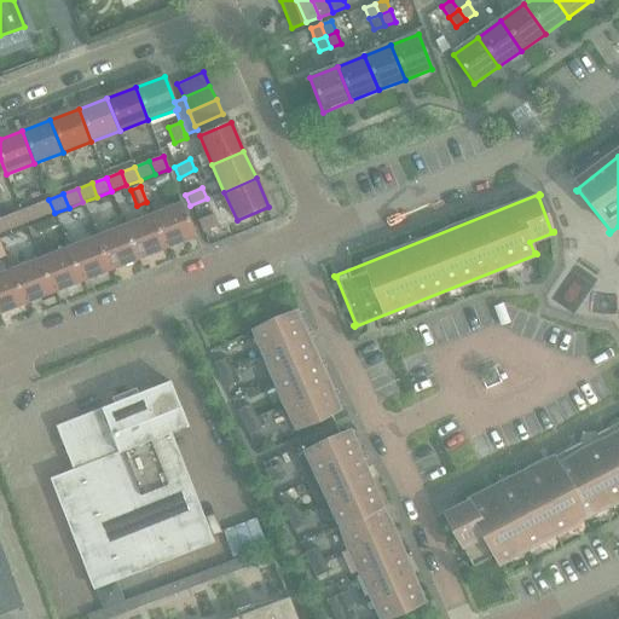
[(48,200),(35,204),(40,219),(55,213),(48,200)]
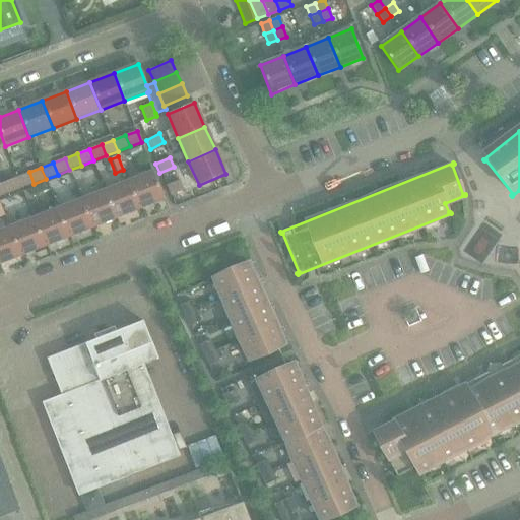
[(29,172),(17,177),(21,188),(34,184),(29,172)]
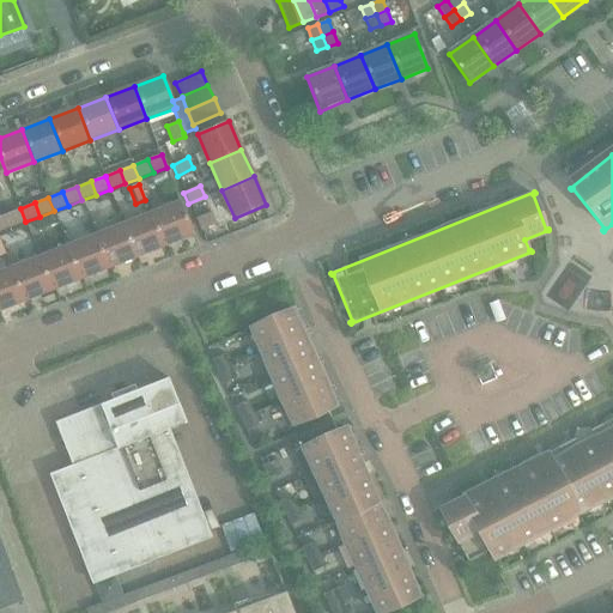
[(180,204),(151,214),(164,247),(192,235),(180,204)]
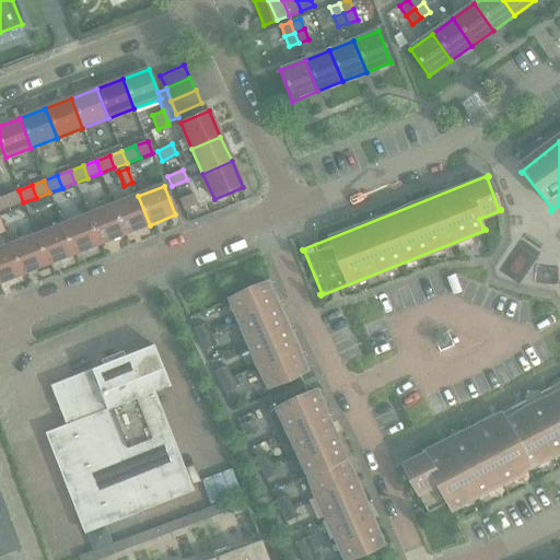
[(19,190),(6,195),(10,208),(23,202),(19,190)]
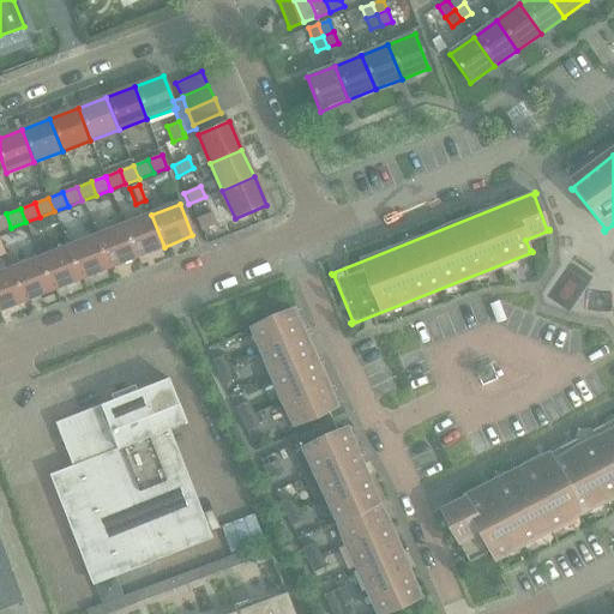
[(6,214),(0,216),(0,232),(11,228),(6,214)]
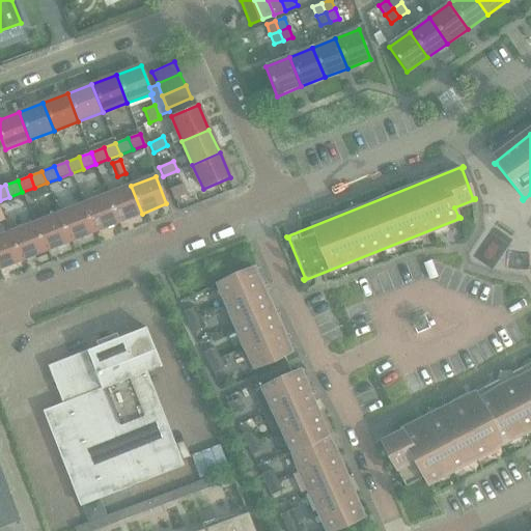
[(171,190),(175,200),(187,195),(183,185),(171,190)]
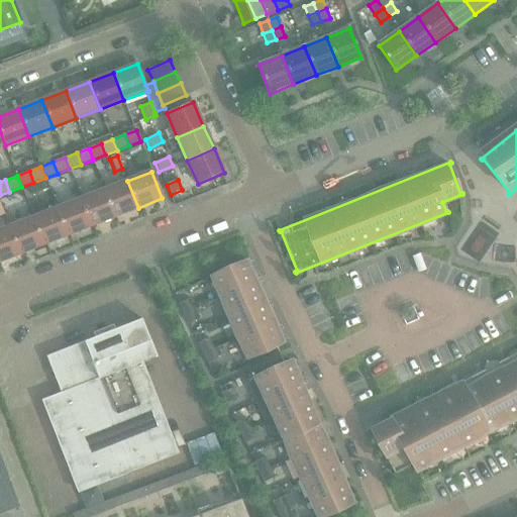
[(127,181),(104,190),(115,217),(138,208),(127,181)]
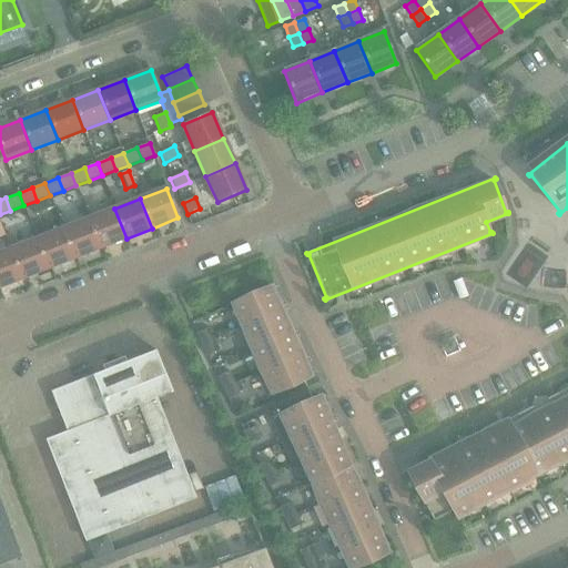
[(114,209),(89,219),(101,249),(127,239),(114,209)]
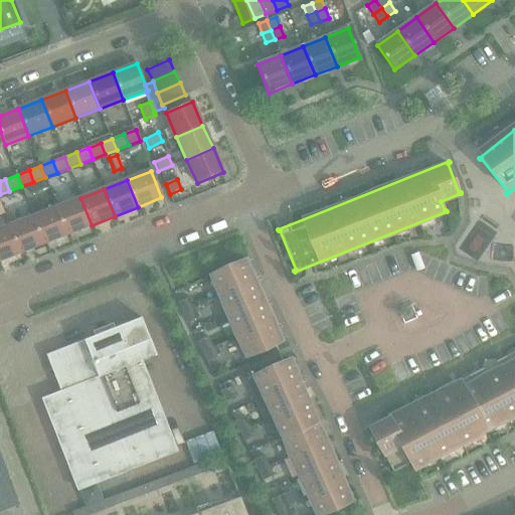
[(80,198),(57,207),(67,234),(92,225),(80,198)]
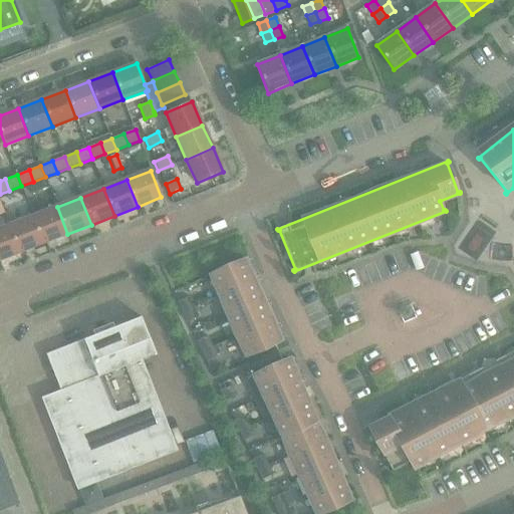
[(57,207),(34,216),(44,243),(67,234),(57,207)]
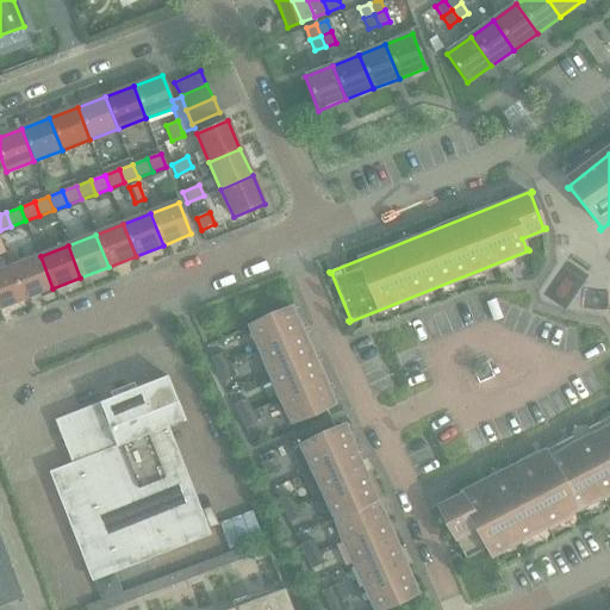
[(41,256),(12,267),(25,299),(53,288),(41,256)]
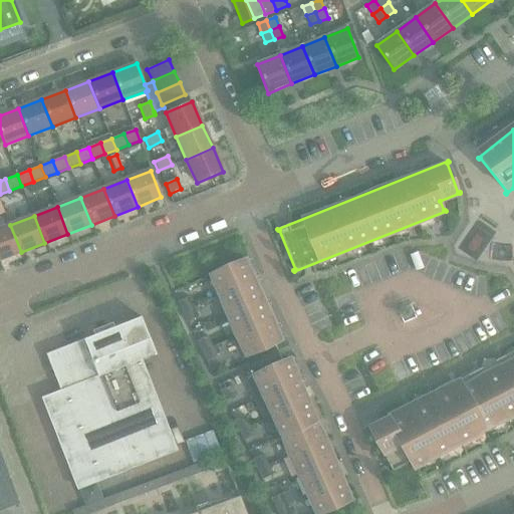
[(10,225),(0,229),(0,260),(21,252),(10,225)]
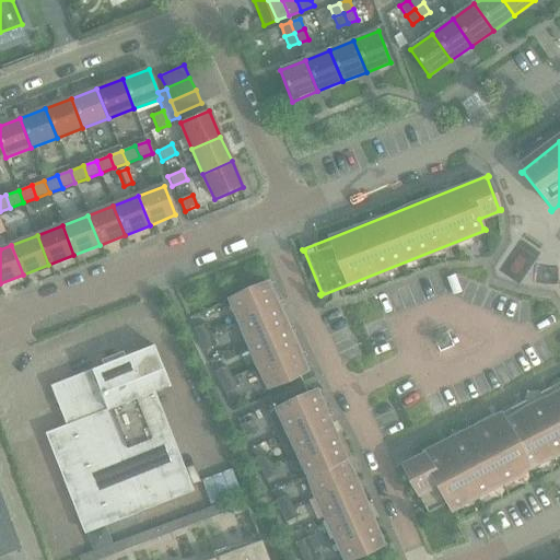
[(229,298),(228,299),(238,323),(276,305),(266,281),(265,282),(265,283),(230,300),(229,298)]
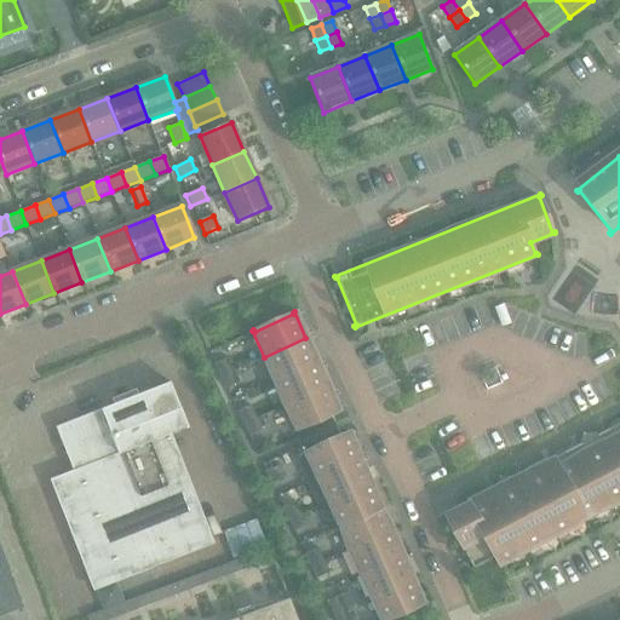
[(264,357),(275,382),(316,362),(305,338),(264,357)]
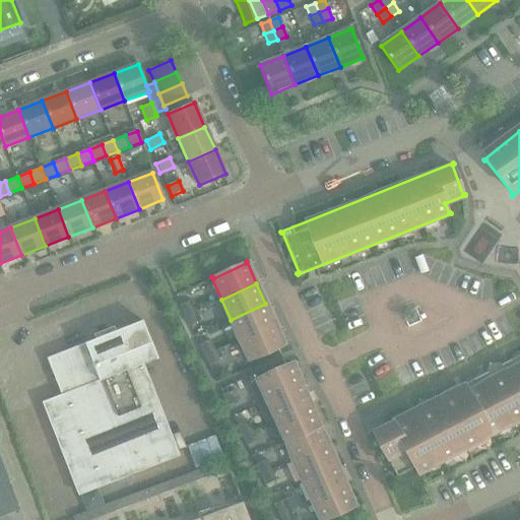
[(180,306),(185,316),(196,311),(191,301),(180,306)]
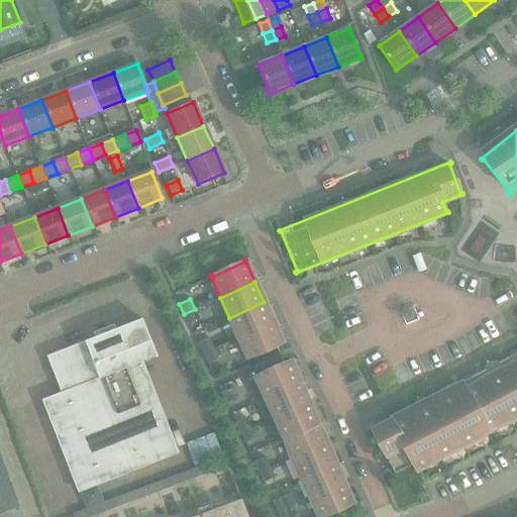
[(229,318),(238,338),(273,322),(264,302),(229,318)]
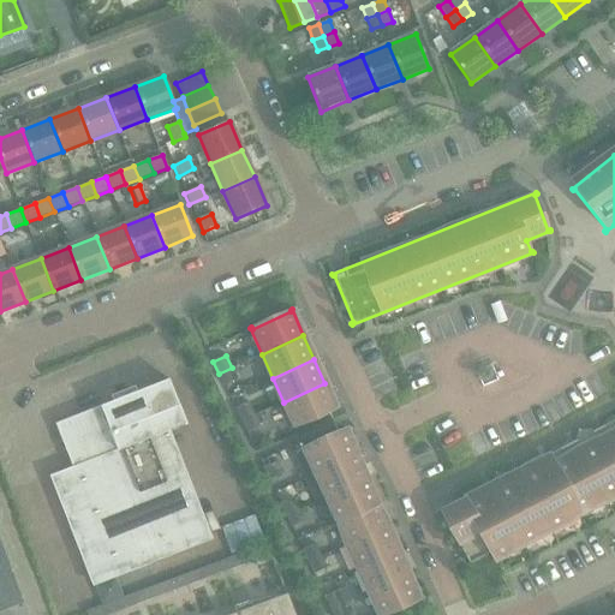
[(232,368),(219,374),(224,386),(237,380),(232,368)]
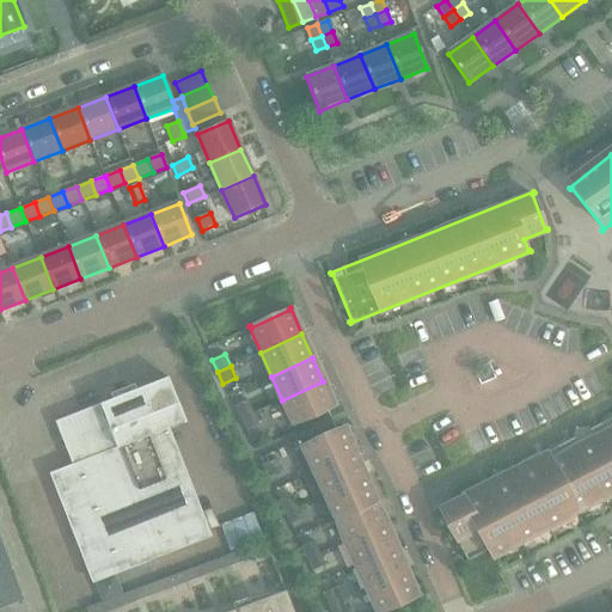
[(161,433),(185,423),(169,378),(55,422),(72,466),(49,475),(91,583),(203,540),(161,433)]
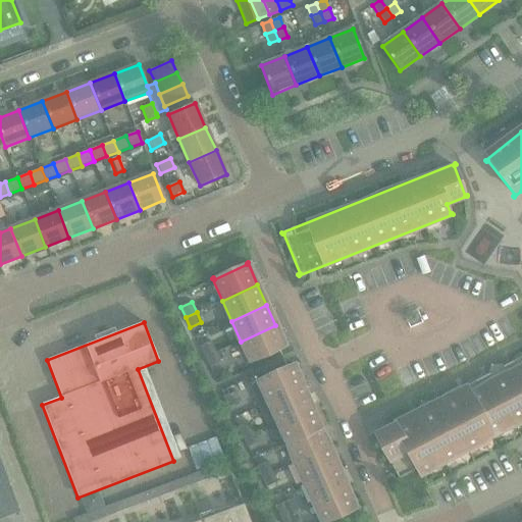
[(278,350),(278,351),(279,351),(279,349),(284,347),(275,325),(241,342),(250,362),(278,350)]
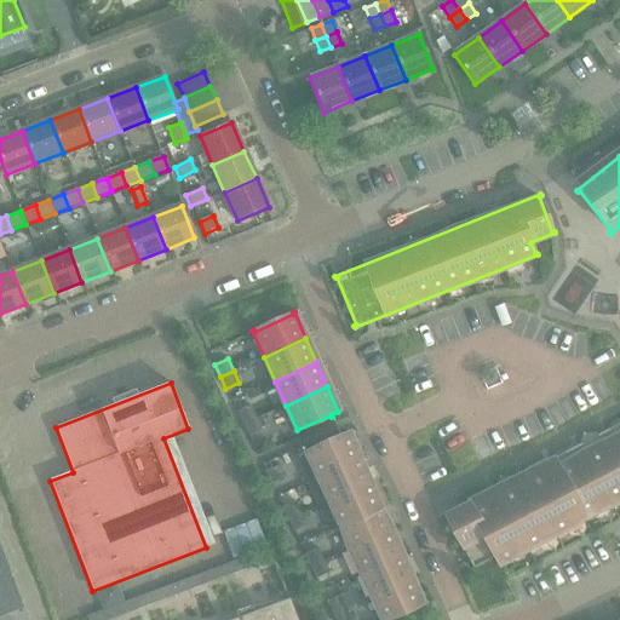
[(237,412),(242,424),(256,418),(250,406),(237,412)]
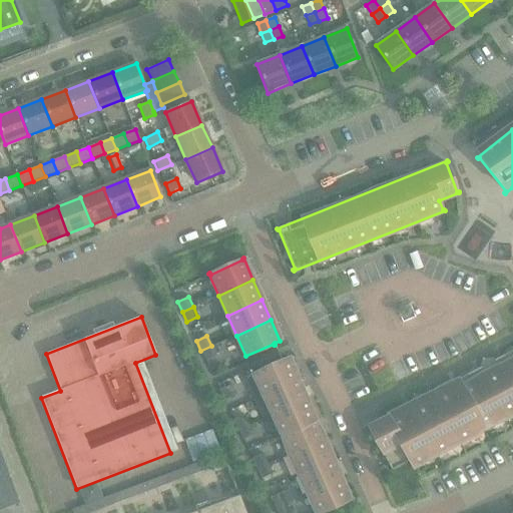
[(200,351),(205,361),(216,356),(211,346),(200,351)]
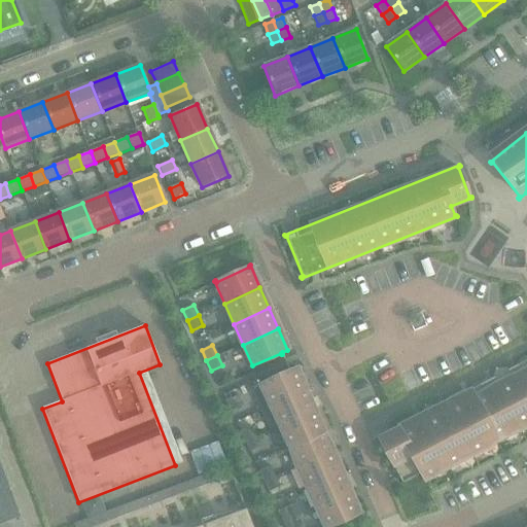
[(377,440),(379,438),(400,482),(399,483),(400,484),(420,473),(422,478),(421,479),(421,480),(526,421),(526,359),(470,389),(469,387),(377,438),(377,440)]
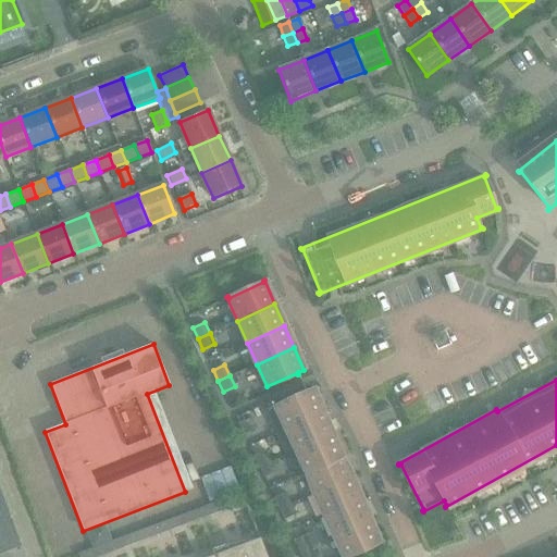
[(275,407),(284,426),(322,410),(313,390),(307,393),(306,391),(305,391),(306,393),(275,407)]
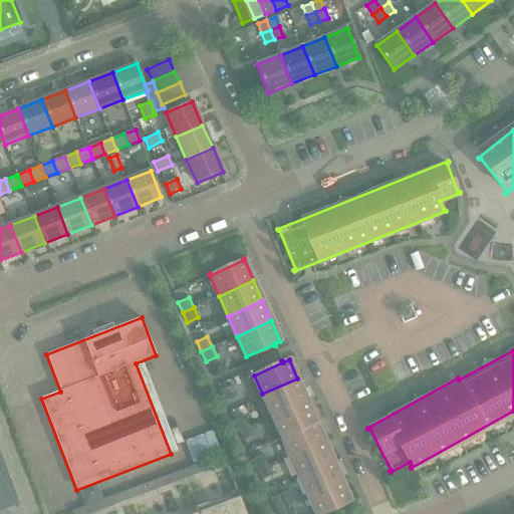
[(297,378),(262,394),(271,415),(306,399),(297,378)]
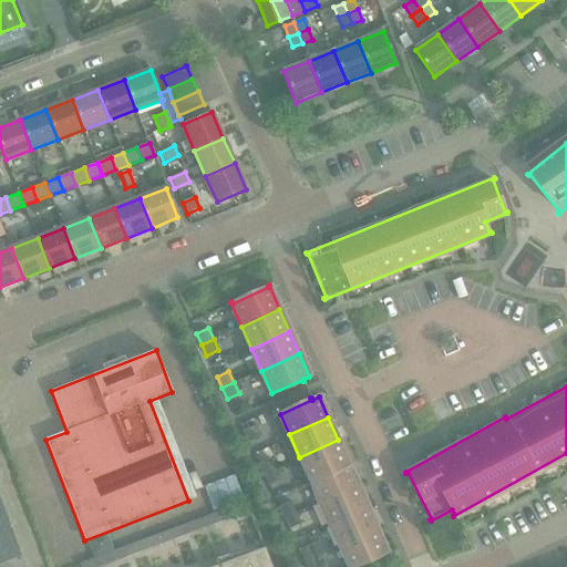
[(255,426),(243,432),(248,443),(260,437),(255,426)]
